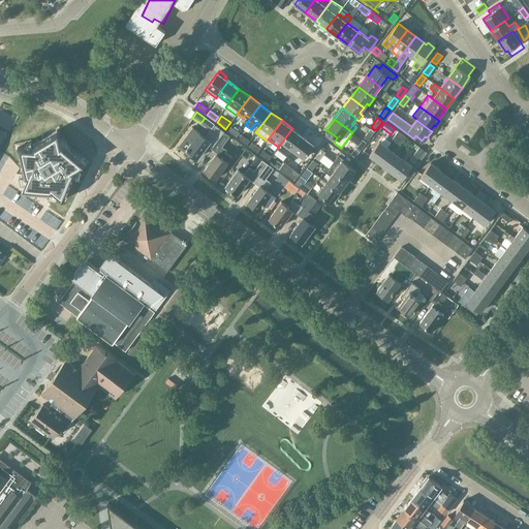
[(212,149),(224,132),(214,124),(205,136),(200,133),(194,128),(180,147),(192,156),(193,154),(198,158),(208,146),(212,149)]
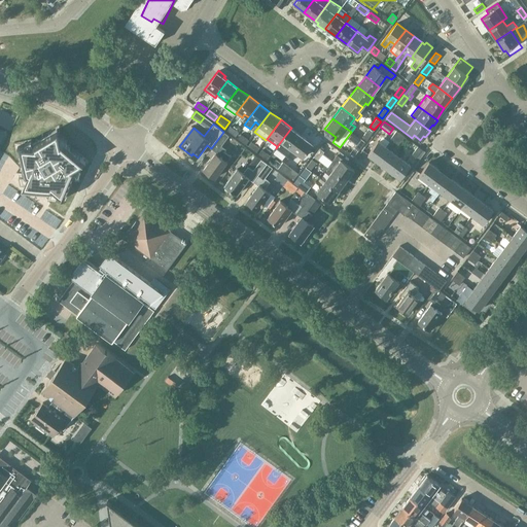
[(230,126),(226,130),(235,136),(239,132),(230,126)]
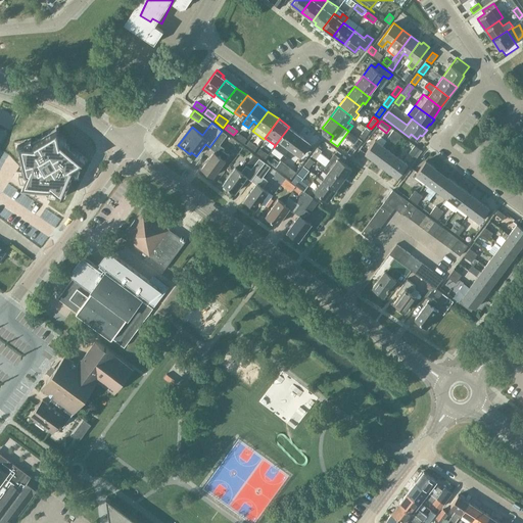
[(279,140),(274,147),(285,155),(289,148),(299,135),(289,127),(279,140)]
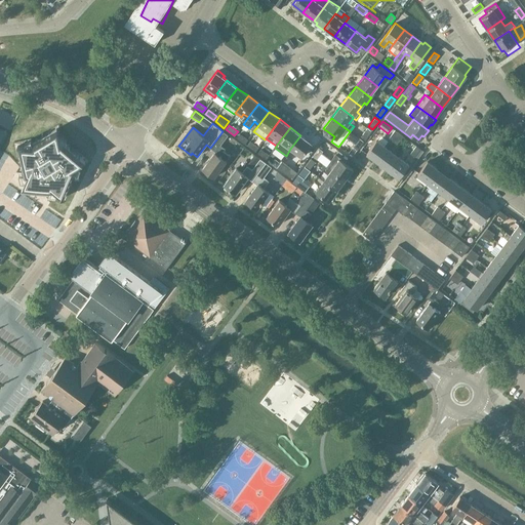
[(21,160),(16,160),(22,166),(24,173),(25,173),(25,180),(22,188),(22,189),(35,190),(35,194),(41,191),(43,191),(44,188),(46,189),(48,190),(47,191),(49,191),(50,190),(56,192),(63,197),(64,198),(69,185),(72,187),(71,179),(74,171),(73,170),(78,165),(84,161),(85,161),(74,152),(77,149),(70,148),(64,143),(62,143),(58,137),(56,129),(56,128),(44,135),(42,132),(39,139),(32,144),(33,145),(26,147),(17,146),(16,146),(21,160)]
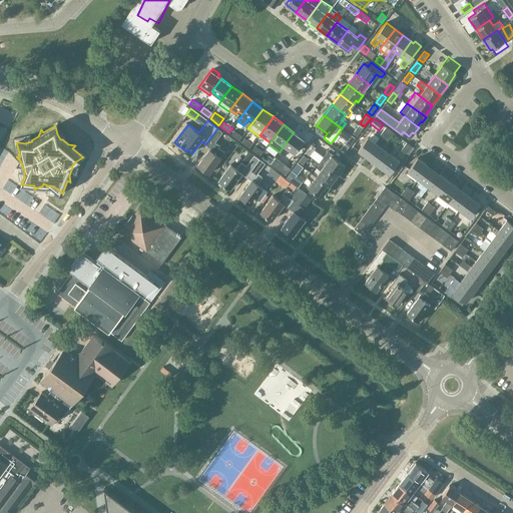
[(357,136),(363,128),(359,125),(353,133),(357,136)]
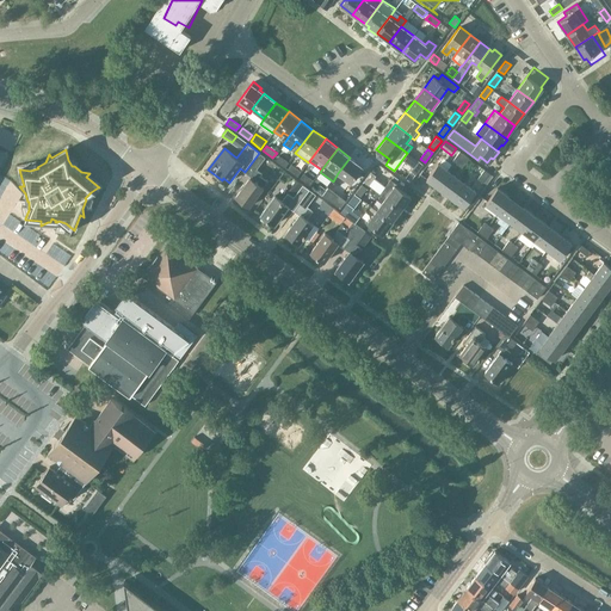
[(452,160),(457,164),(464,154),(460,152),(452,160)]
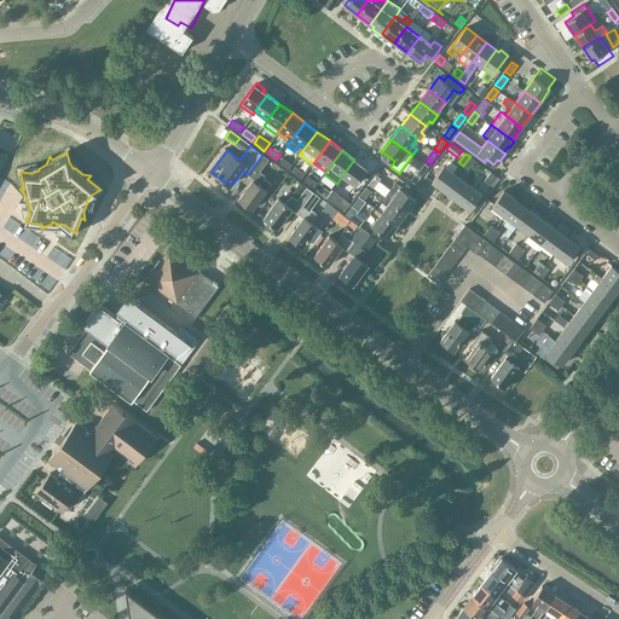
[(262,155),(248,174),(254,179),(238,198),(253,209),(267,190),(266,190),(272,183),(264,177),(265,175),(260,171),(268,158),(262,155)]
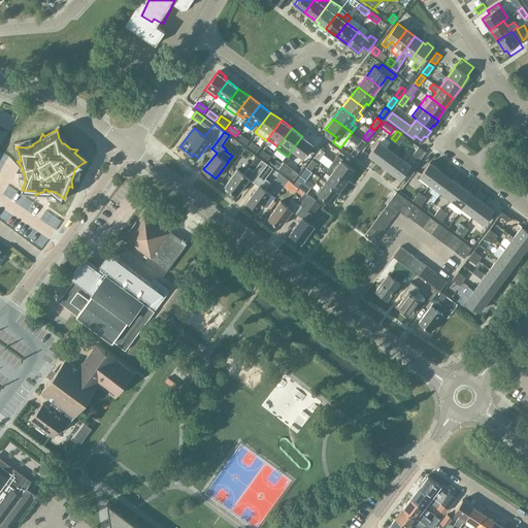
[(399,144),(405,136),(401,133),(395,141),(399,144)]
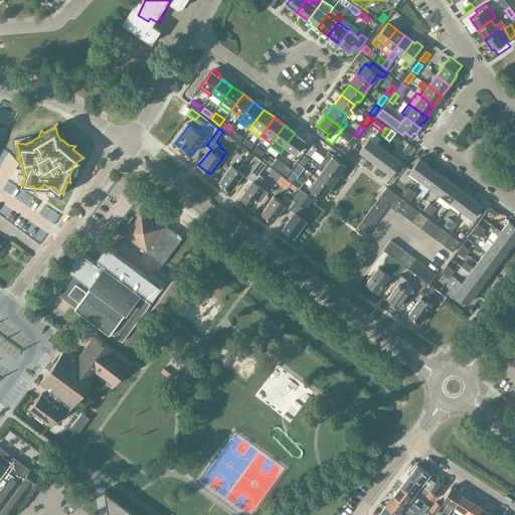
[(235,131),(232,135),(240,141),(243,137),(235,131)]
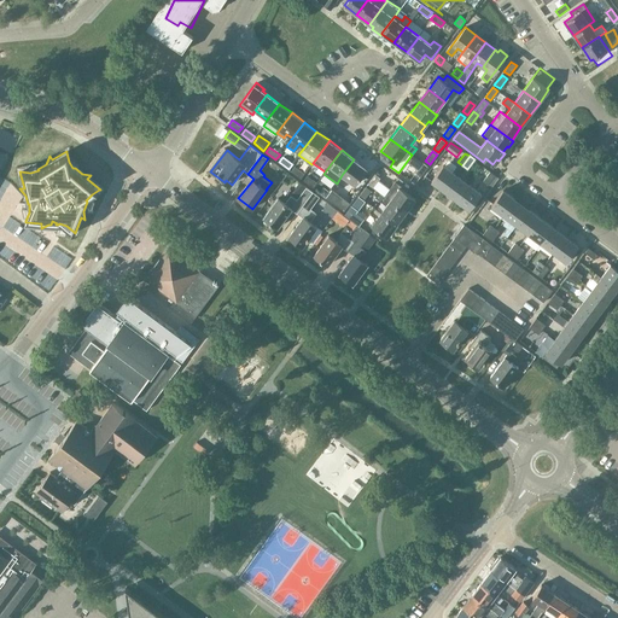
[(354,159),(342,175),(337,184),(343,188),(349,180),(355,185),(367,169),(354,159)]
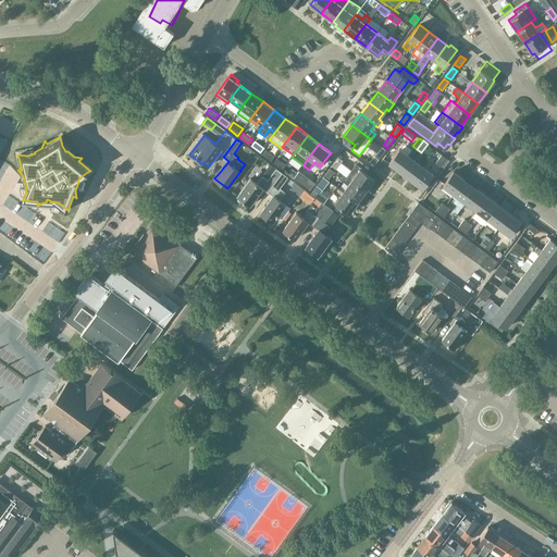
[(379,159),(385,150),(381,147),(374,156),(379,159)]
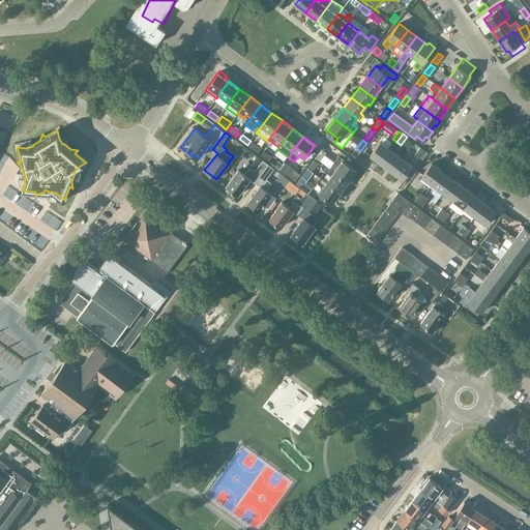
[(381,164),(391,150),(380,142),(370,155),(381,164)]
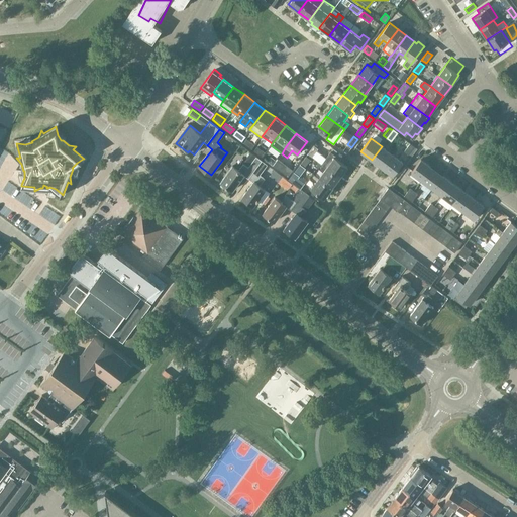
[(246,139),(243,143),(251,149),(254,145),(246,139)]
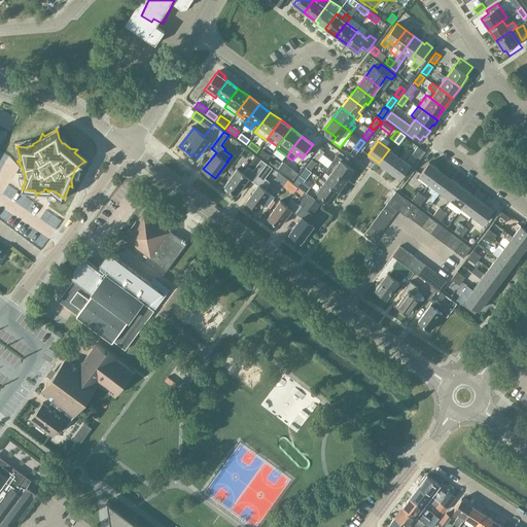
[(422,149),(418,146),(412,154),(416,157),(419,153),(422,149)]
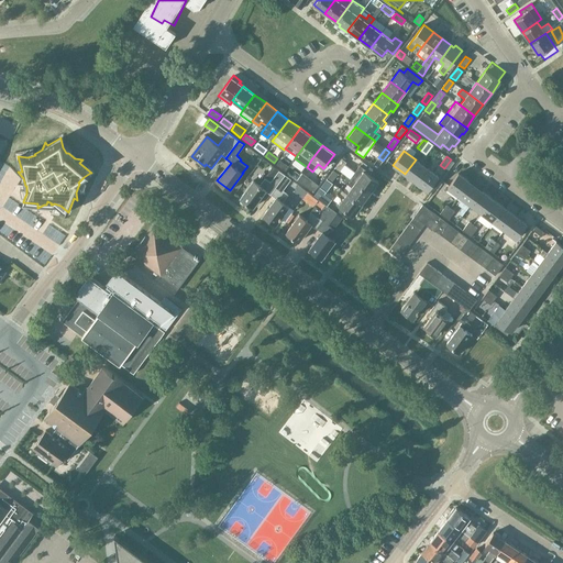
[(346,162),(342,158),(334,167),(340,170),(346,162)]
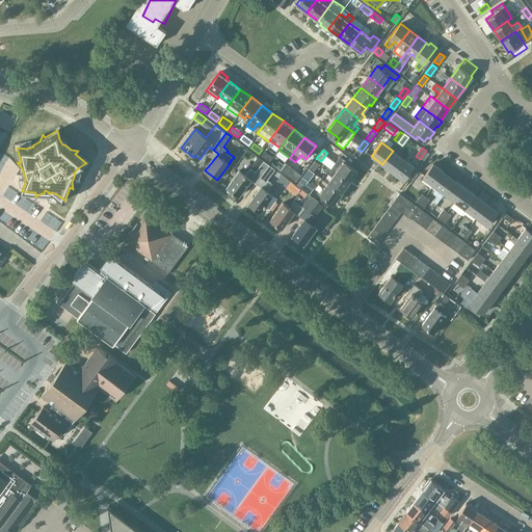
[(264,151),(261,155),(269,161),(272,157),(264,151)]
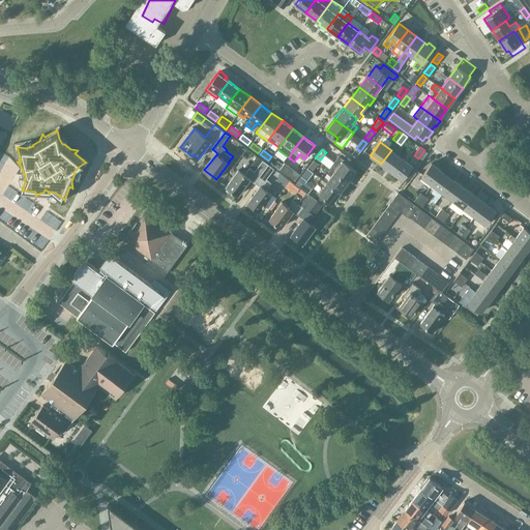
[(402,157),(391,150),(381,164),(391,171),(402,157)]
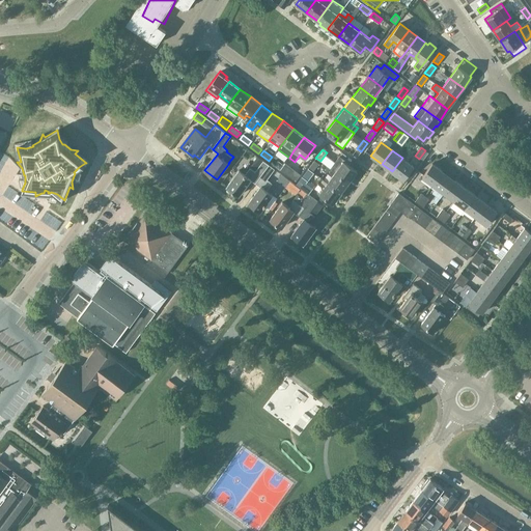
[(339,156),(330,168),(350,182),(357,171),(343,161),(344,159),(339,156)]
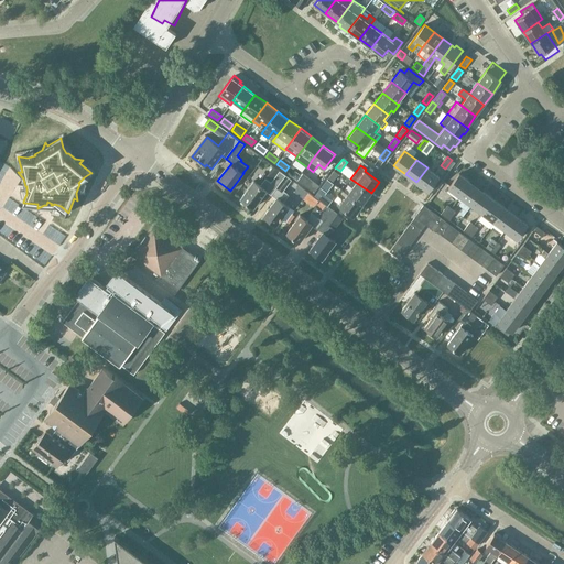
[(253,180),(240,198),(242,199),(240,202),(245,204),(246,203),(252,207),(266,190),(271,194),(285,175),(280,171),(274,166),(266,177),(260,185),(253,180)]
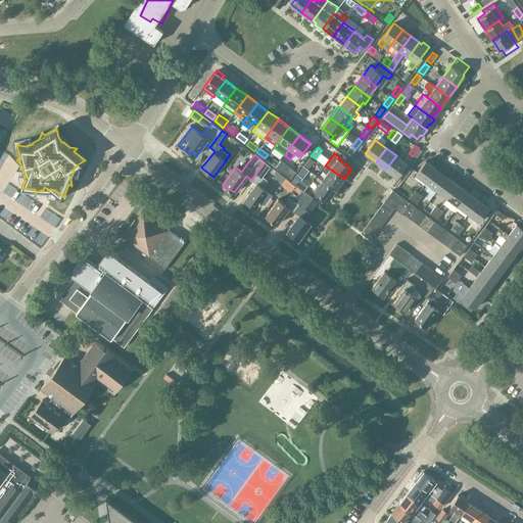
[(396,155),(386,169),(397,177),(397,176),(408,163),(396,155)]
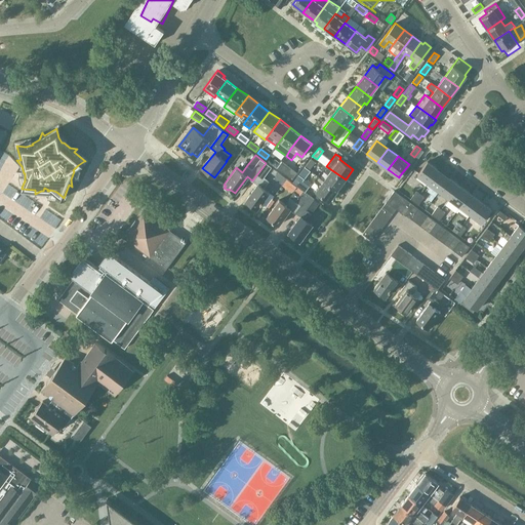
[(275,158),(271,163),(276,167),(280,162),(275,158)]
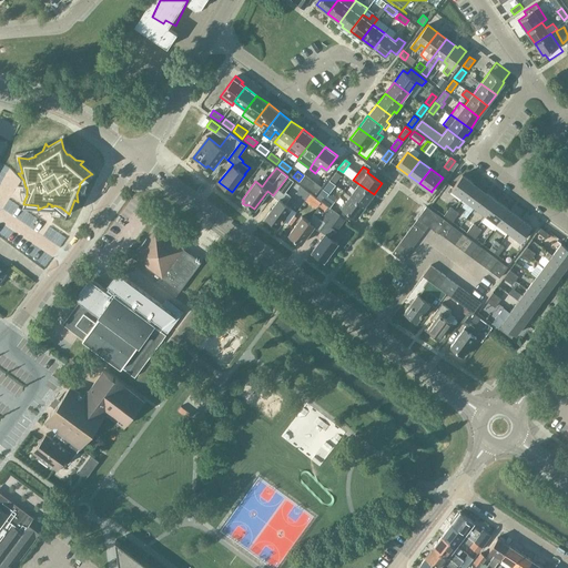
[(341,175),(336,172),(330,181),(334,184),(341,175)]
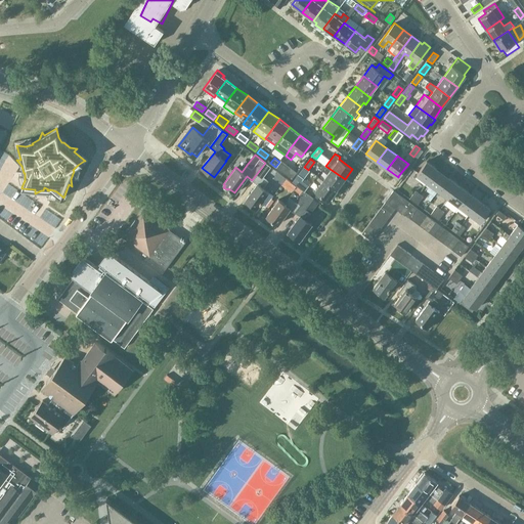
[(281,160),(276,167),(278,169),(281,171),(287,165),(281,160)]
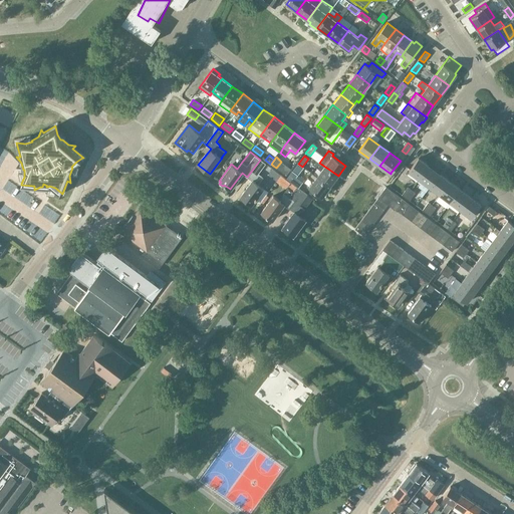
[(419,179),(429,166),(419,158),(409,171),(419,179)]
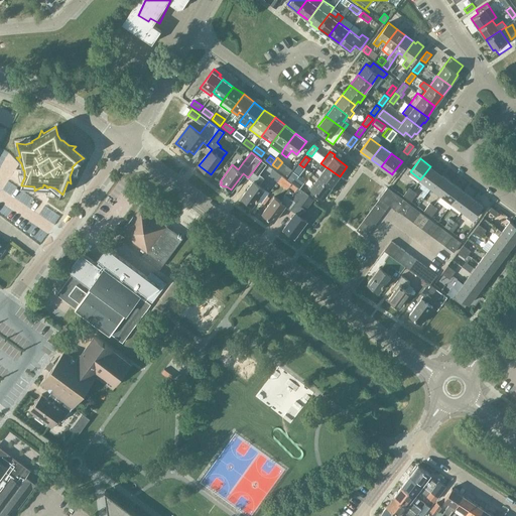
[(261,160),(248,177),(253,181),(241,198),(247,202),(246,202),(250,205),(251,204),(252,205),(264,188),(258,184),(264,177),(259,174),(266,163),(261,160)]
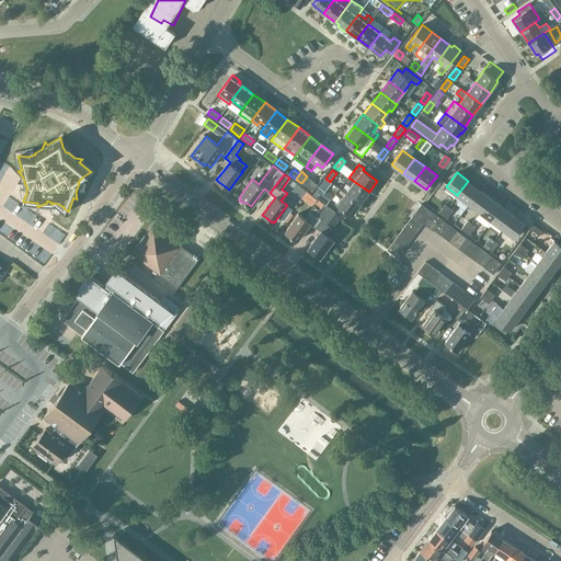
[(437,175),(426,189),(431,192),(441,178),(437,175)]
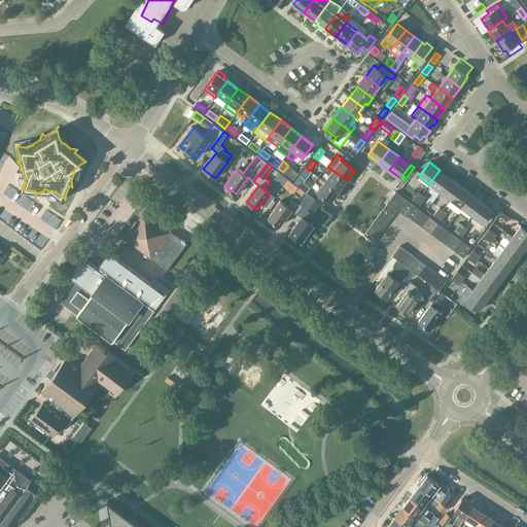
[(327,167),(323,172),(328,176),(324,180),(339,191),(347,180),(327,167)]
